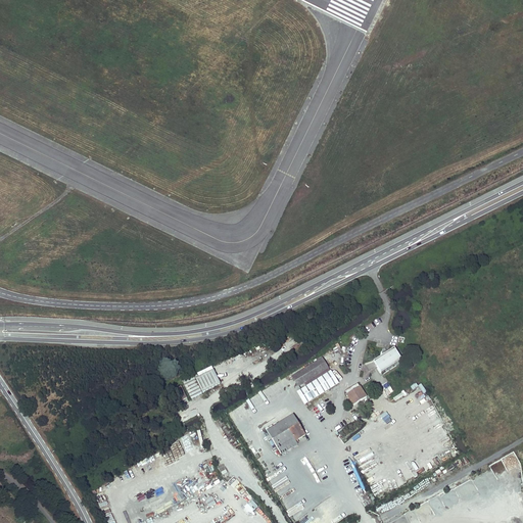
[(402,364),(395,352),(375,365),(382,376),(402,364)]
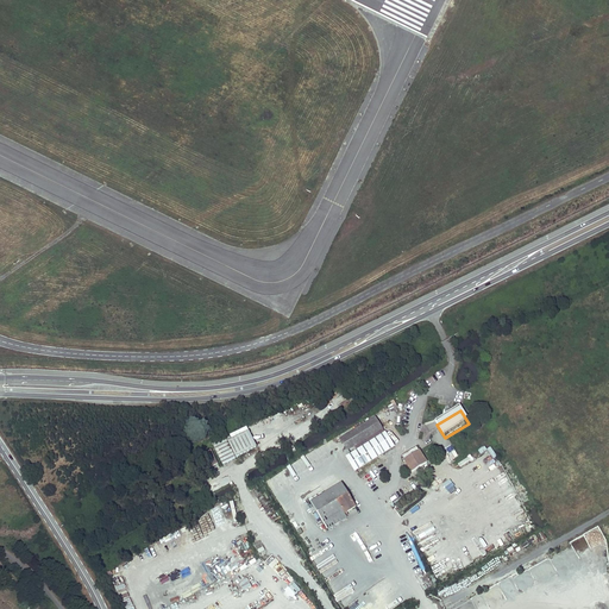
[(384,433),(378,424),(344,445),(350,454),(384,433)]
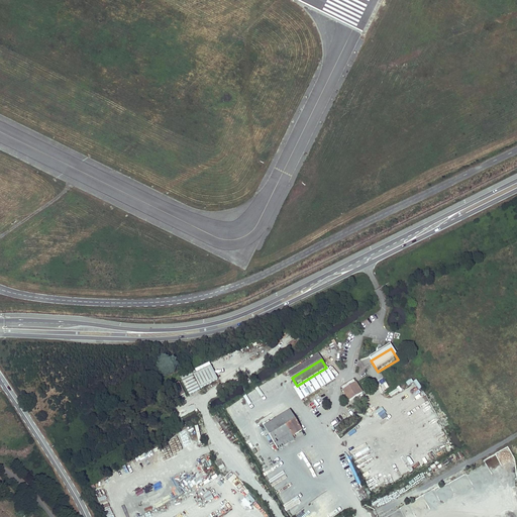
[(200,389),(218,381),(212,367),(194,375),(200,389)]
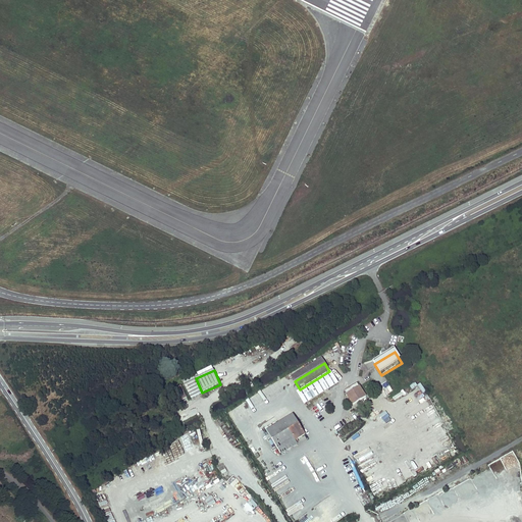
[(337,384),(330,373),(298,395),(305,405),(337,384)]
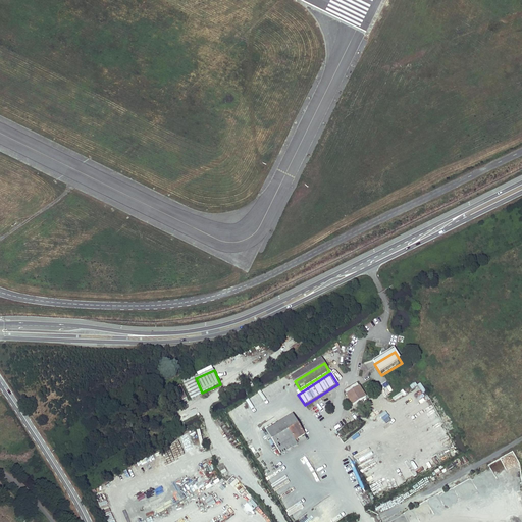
[(192,399),(202,394),(193,376),(183,382),(192,399)]
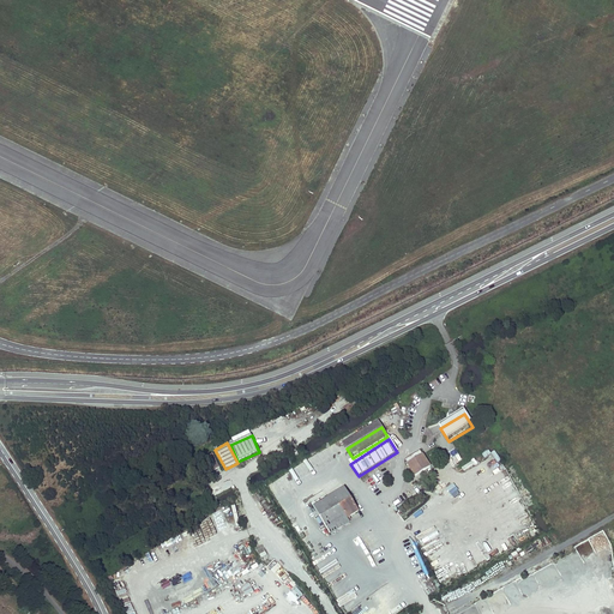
[(429,468),(420,451),(405,461),(415,476),(429,468)]
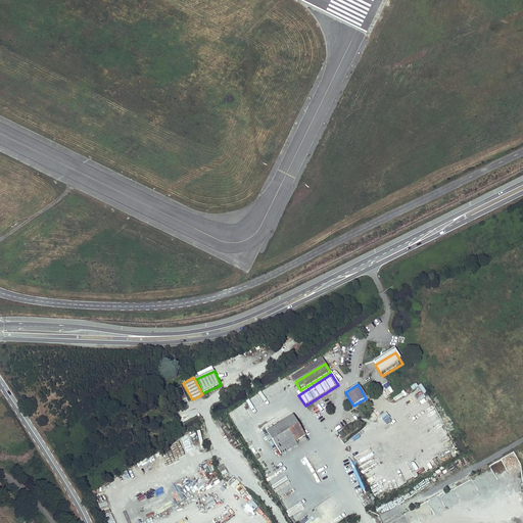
[(393,398),(395,402),(407,395),(405,391),(393,398)]
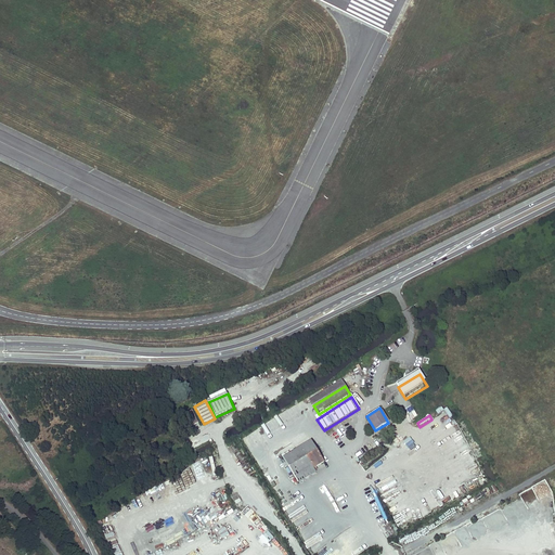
[(351,429),(347,421),(331,430),(336,438),(351,429)]
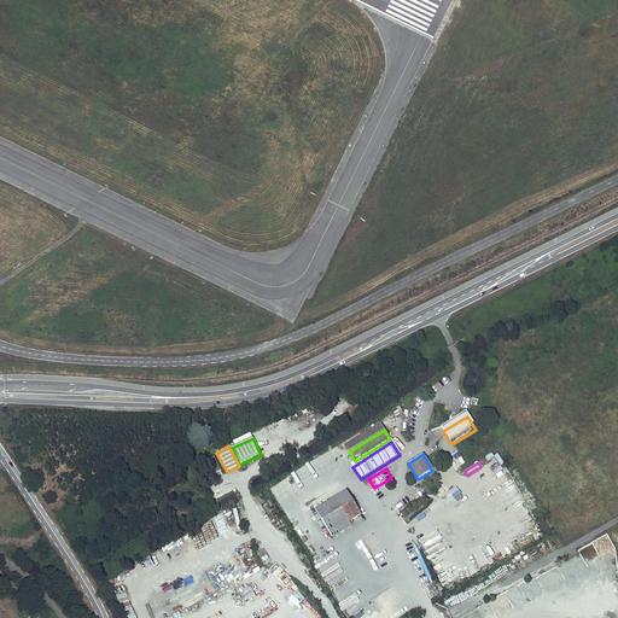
[(360,516),(347,493),(315,511),(332,538),(351,526),(350,524),(353,523),(351,520),(360,516)]
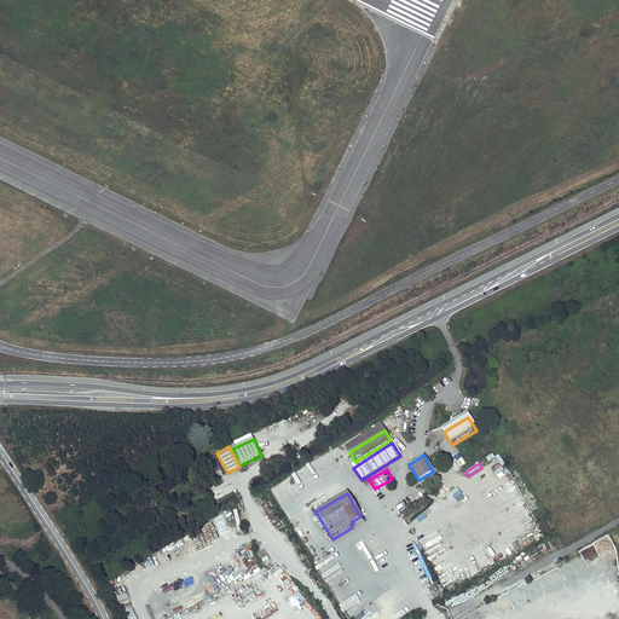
All buildings are outlined.
